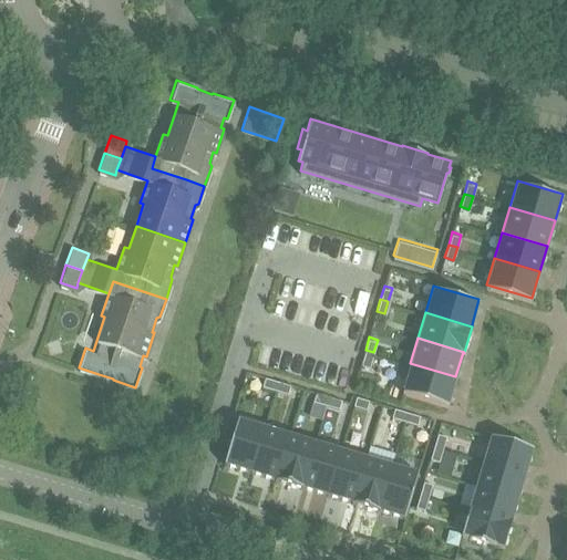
[(373,352),(366,350),(361,362),(370,365),(373,352)]
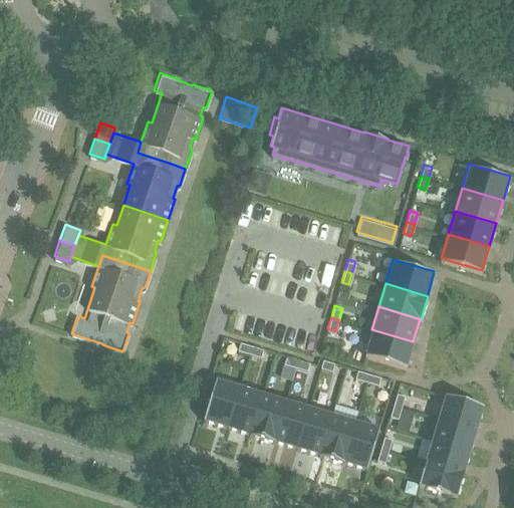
[(413,341),(371,329),(364,353),(406,365),(413,341)]
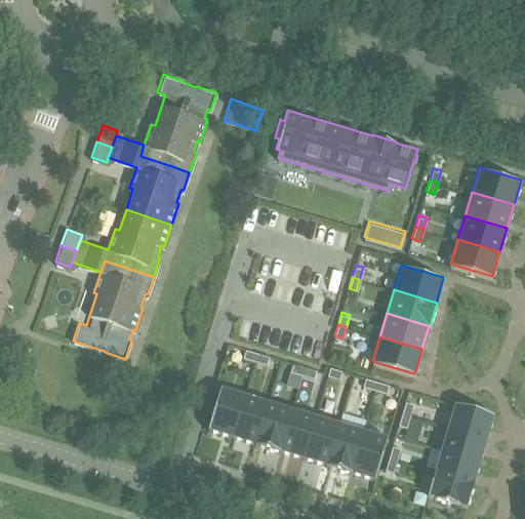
[(254,358),(257,351),(245,347),(243,355),(254,358)]
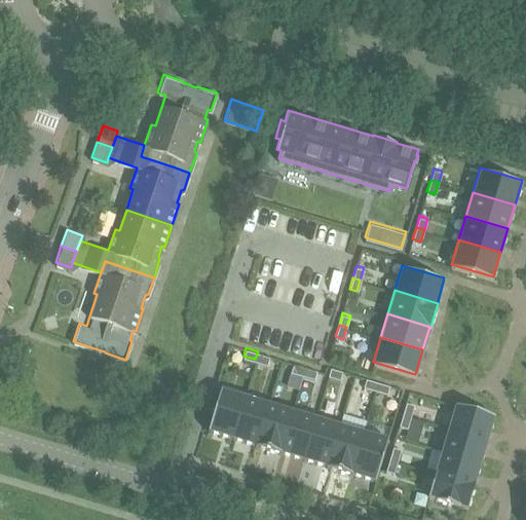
[(258,351),(255,359),(267,363),(269,355),(258,351)]
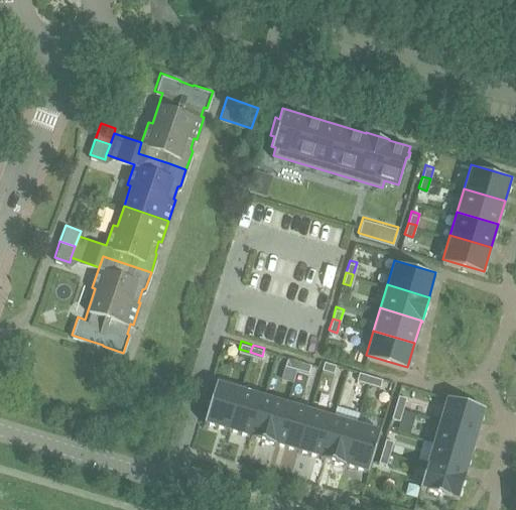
[(285,363),(296,366),(299,358),(287,355),(285,363)]
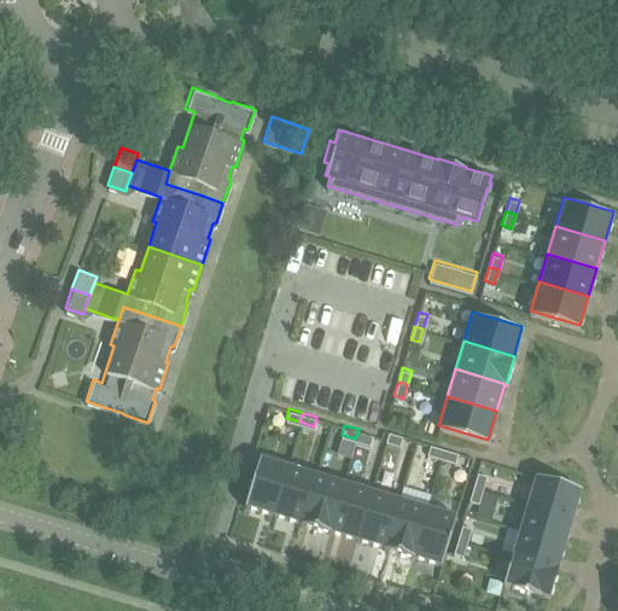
[(372,434),(359,429),(355,438),(369,443),(372,434)]
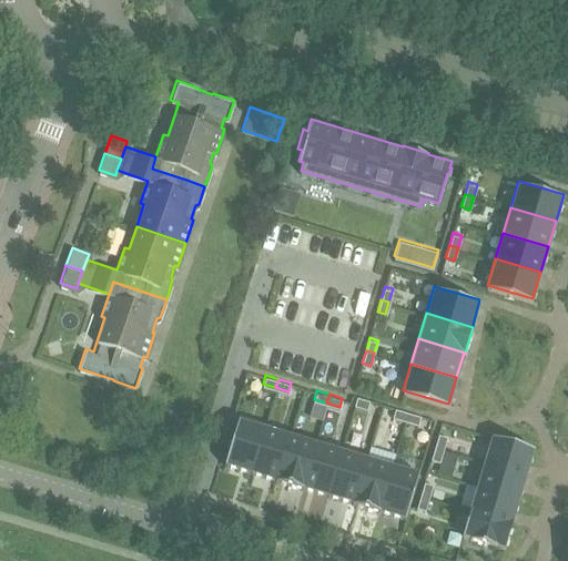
[(357,395),(354,403),(367,407),(369,398),(357,395)]
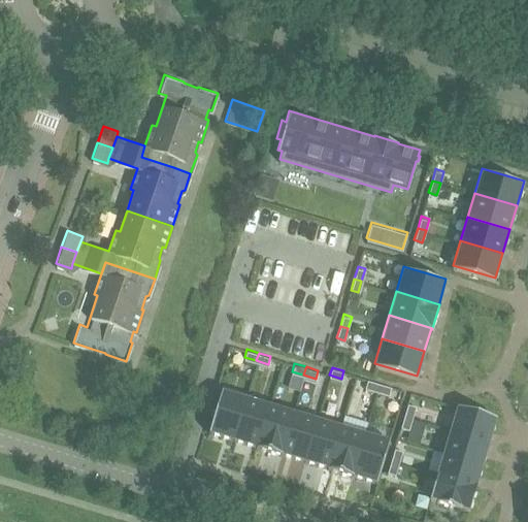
[(376,389),(380,382),(367,378),(365,386),(376,389)]
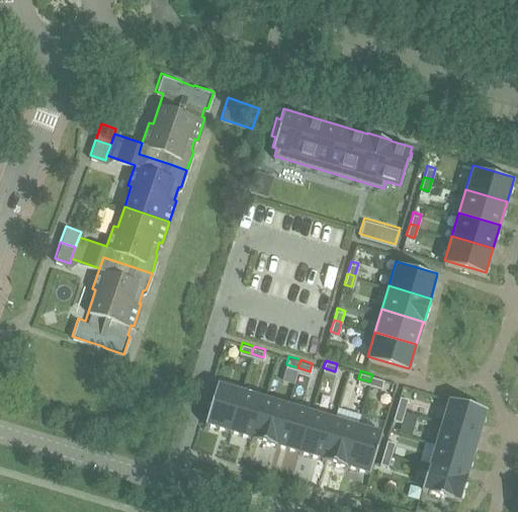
[(372,374),(369,381),(381,386),(383,377),(372,374)]
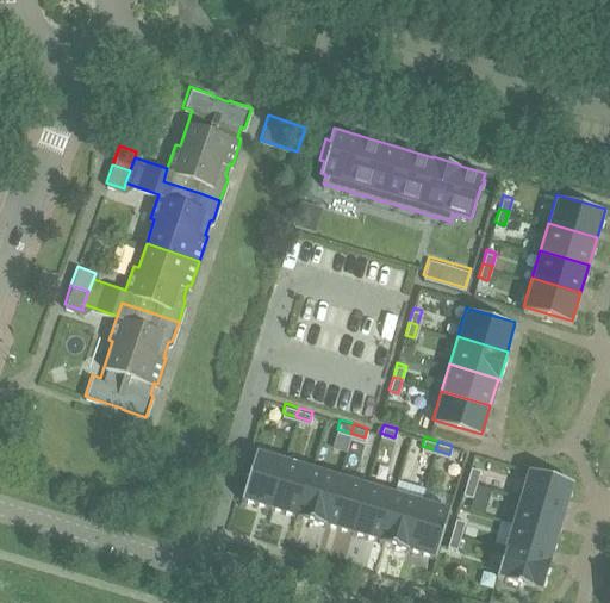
[(241,497),(269,505),(285,457),(255,448),(241,496),(241,497)]
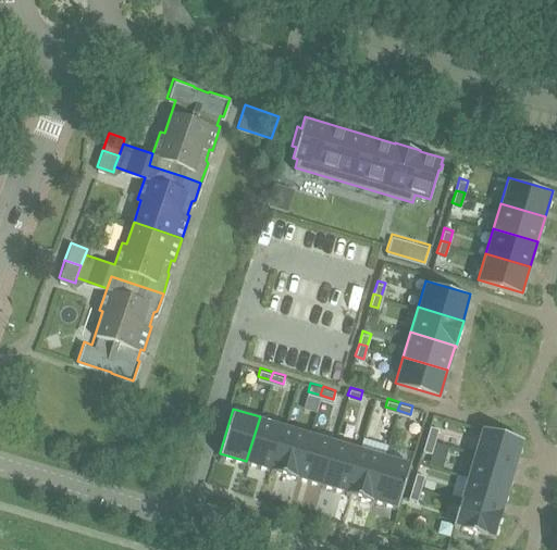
[(285,424),(260,416),(246,461),(270,467),(270,469),(271,469),(285,424)]
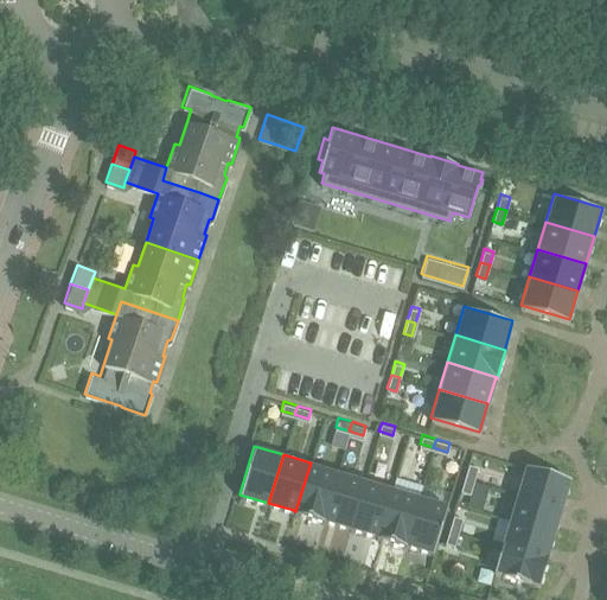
[(465,476),(474,478),(478,464),(468,461),(465,476)]
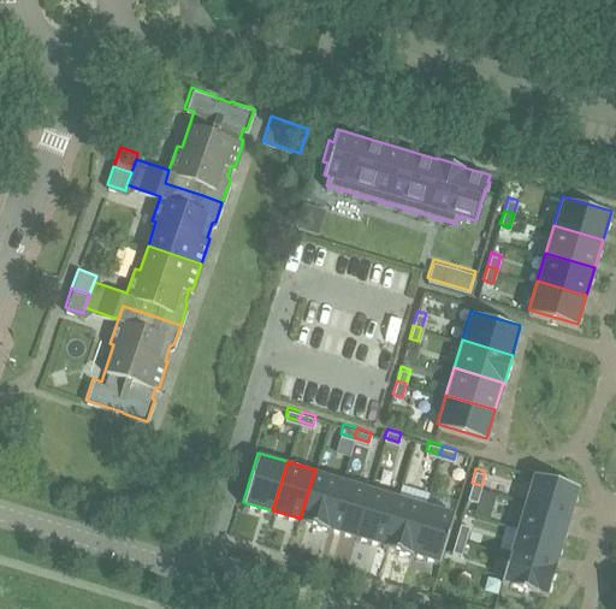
[(300,519),(327,527),(343,477),(315,469),(300,519)]
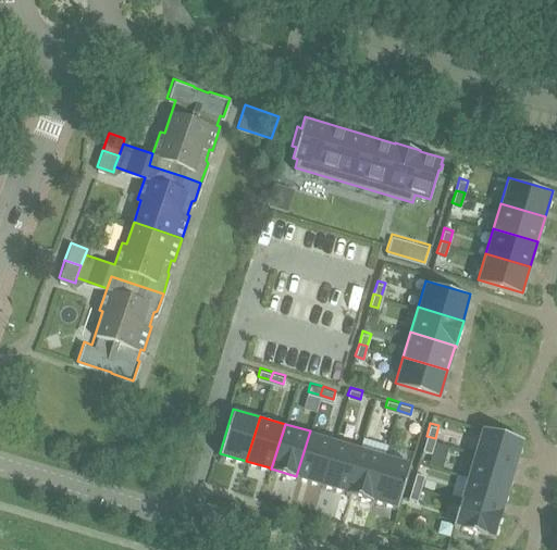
[(474,450),(516,462),(523,437),(482,425),(474,450)]
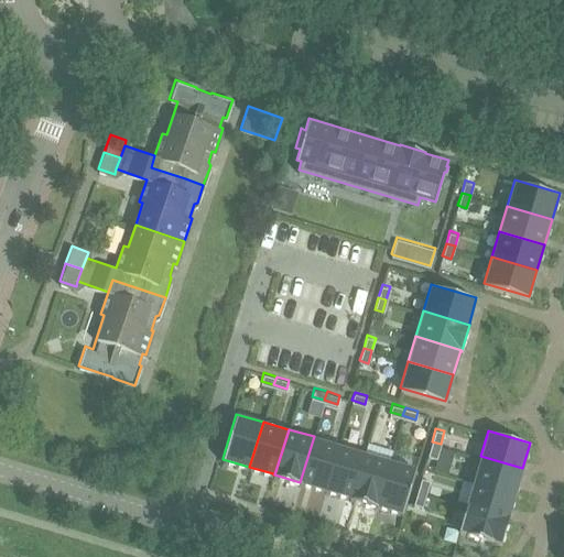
[(339,444),(314,436),(300,482),(301,482),(325,489),(339,444)]
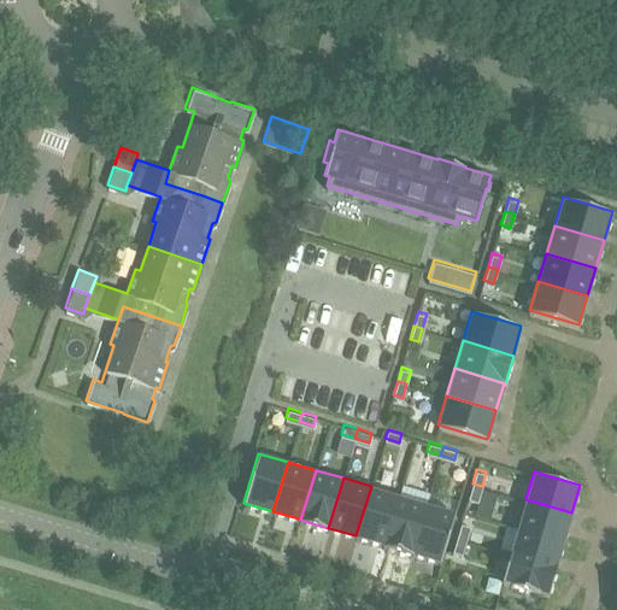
[(482,486),(472,484),(469,497),(477,499),(482,486)]
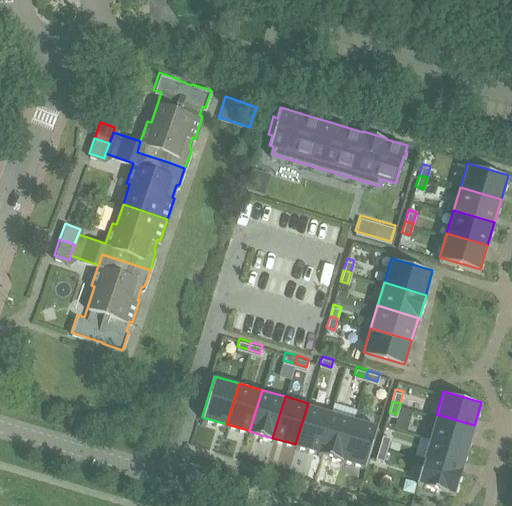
[(318,452),(331,410),(308,403),(295,444),(317,451),(317,452),(318,452)]
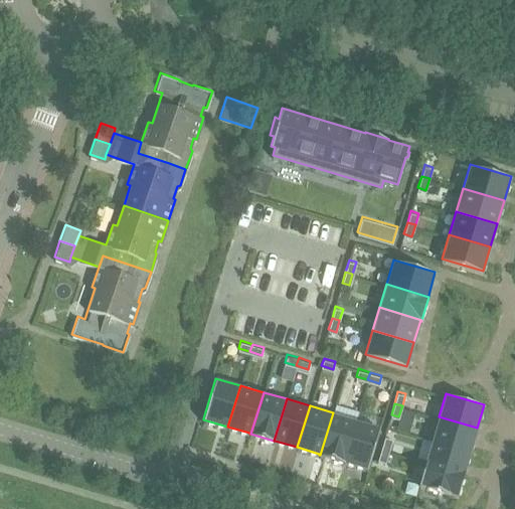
[(343,462),(355,419),(333,412),(320,455),(343,462)]
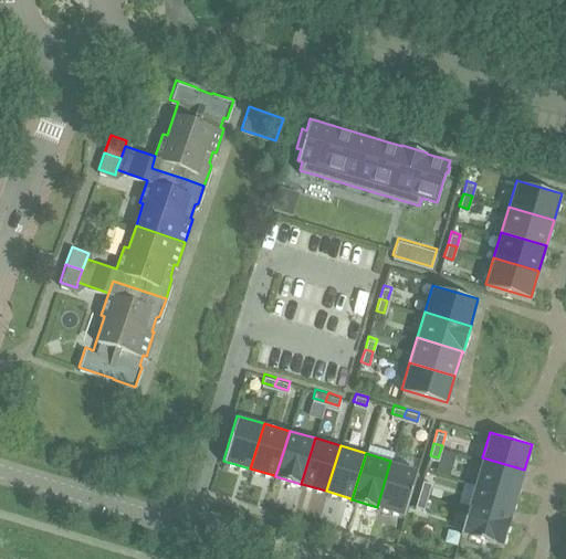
[(524,470),(482,457),(475,482),(517,494),(524,470)]
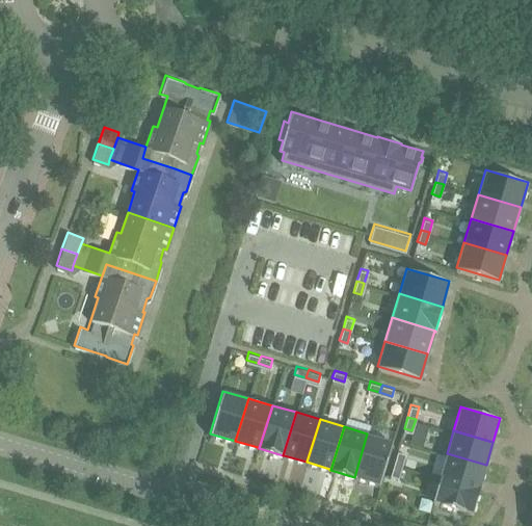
[(367,434),(354,477),(355,477),(355,476),(379,483),(393,441),(367,434)]
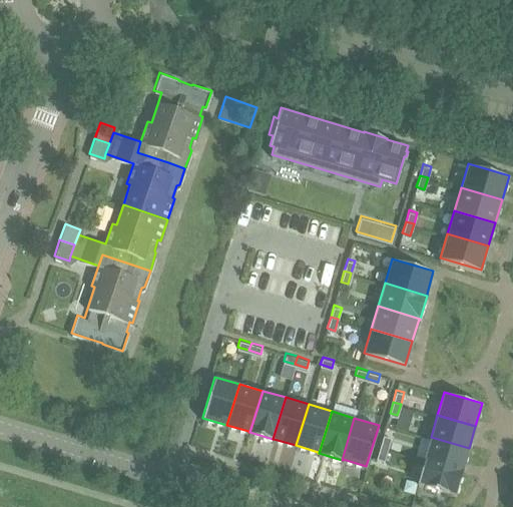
[(384,434),(380,445),(388,447),(391,436),(384,434)]
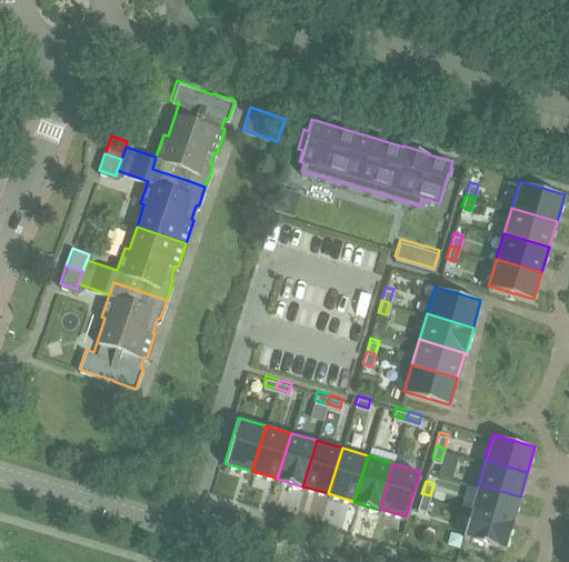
[(520,497),(478,484),(470,508),(513,521),(513,520),(520,497)]
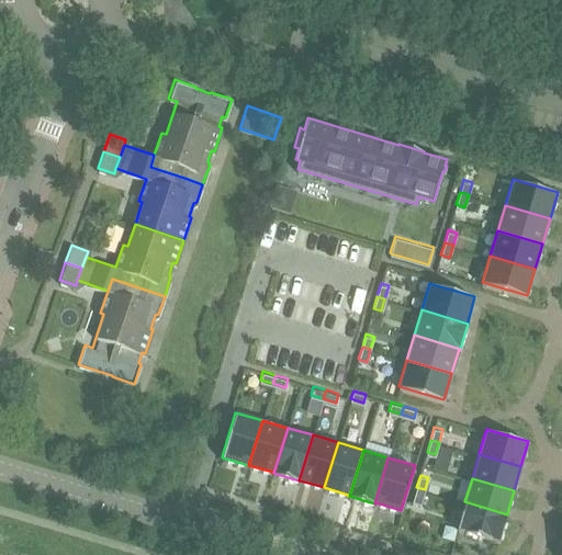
[(425,489),(416,487),(413,500),(420,502),(425,489)]
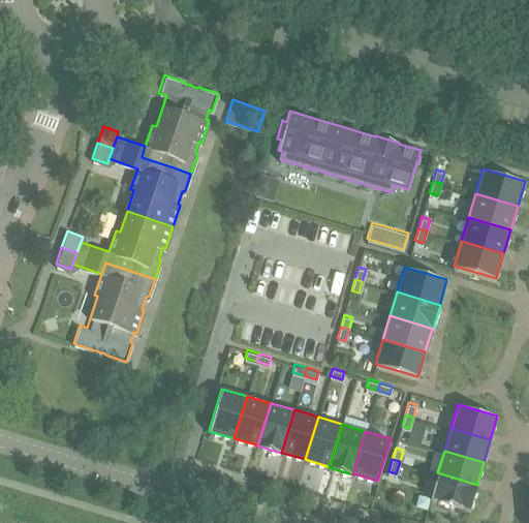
[(477,485),(437,472),(430,496),(437,498),(437,499),(462,506),(462,505),(470,509),(477,485)]
